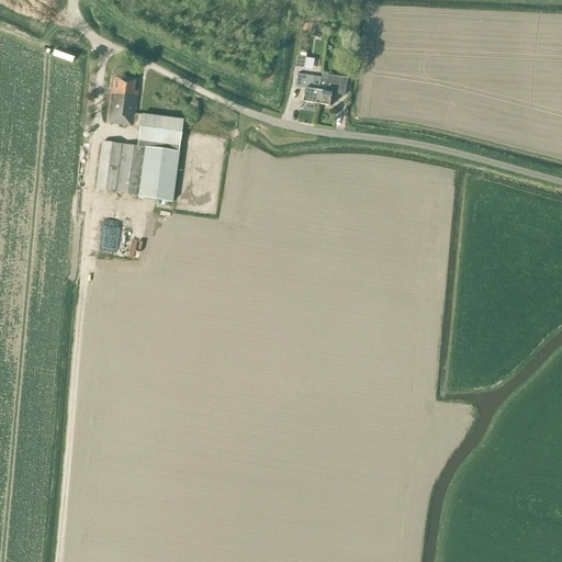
[(310,37),(319,38),(321,25),(312,24),(310,37)]
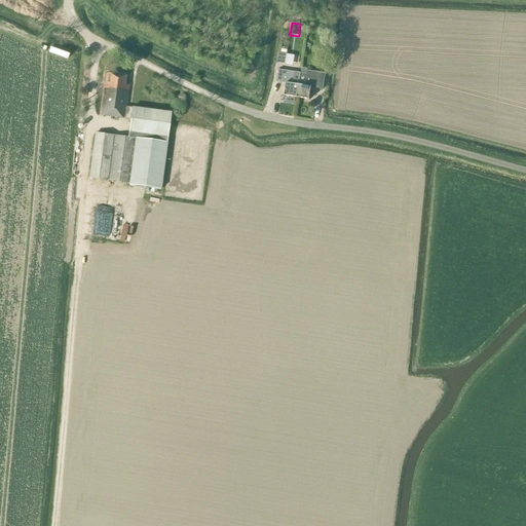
[(276,64),(285,65),(287,54),(278,53),(276,64)]
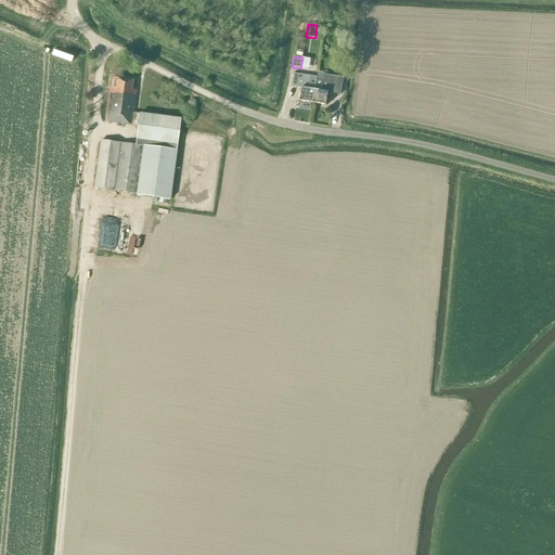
[(314,86),(315,86),(317,77),(310,77),(294,74),(292,87),(301,89),(299,102),(312,103),(314,86)]
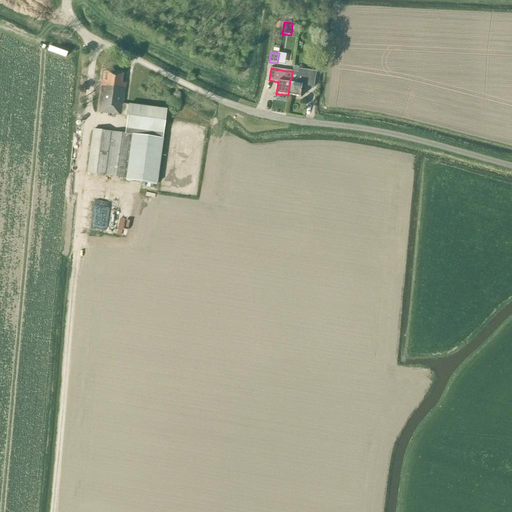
[(290,79),(288,95),(301,97),(303,85),(314,87),(316,71),(299,69),(298,72),(292,71),(291,79),(290,79)]
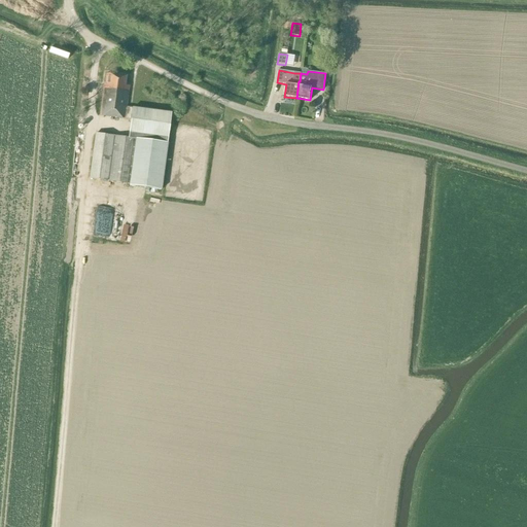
[(129,138),(96,134),(90,178),(130,184),(130,186),(161,190),(171,113),(126,107),(129,86),(125,85),(126,77),(106,74),(100,115),(131,119),(129,138)]
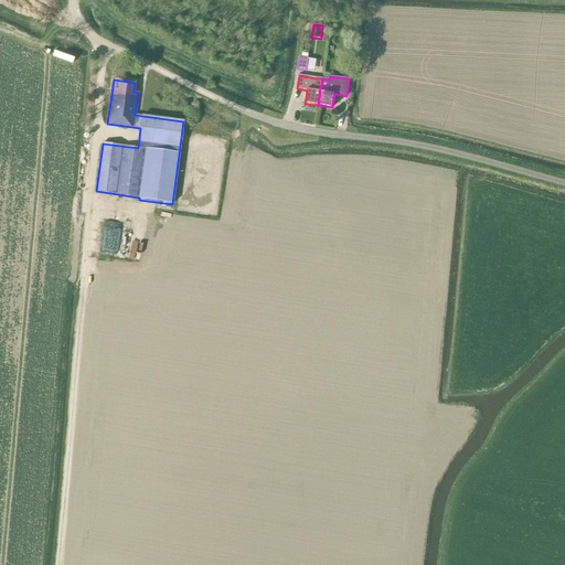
All buildings are outlined.
